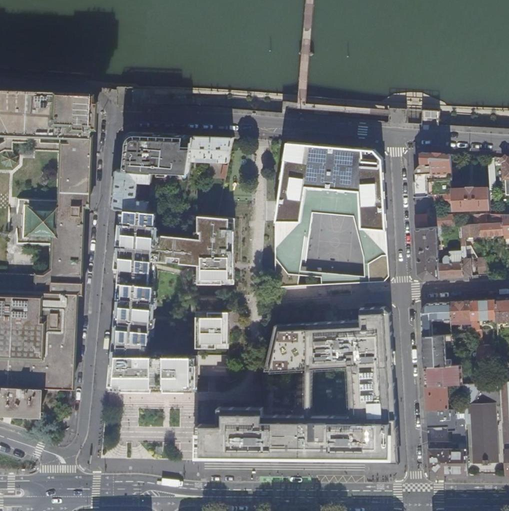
[(0,102),(78,106),(79,98),(0,95),(0,102)]
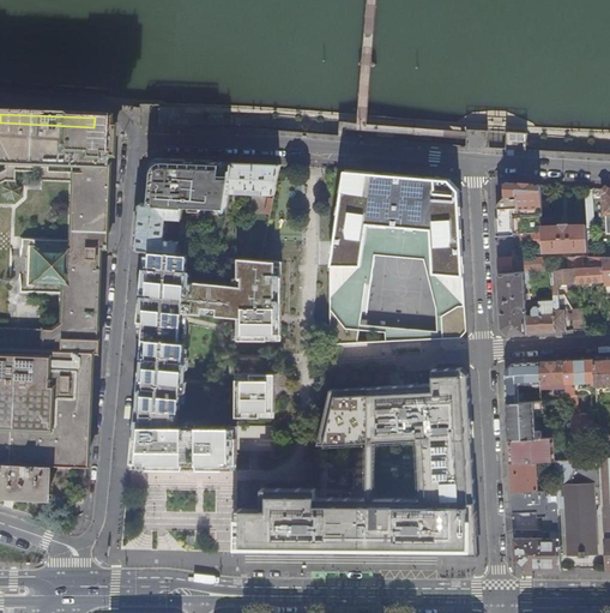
[(98,157),(100,127),(96,127),(94,127),(0,122),(0,156),(94,160),(94,157),(98,157)]
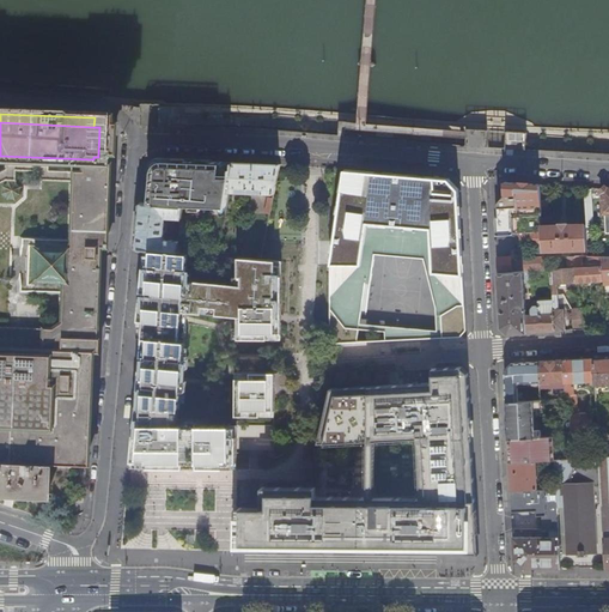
[(93,165),(93,159),(0,156),(0,465),(41,467),(79,468),(84,355),(90,355),(90,327),(93,250),(99,250),(102,167),(93,165)]
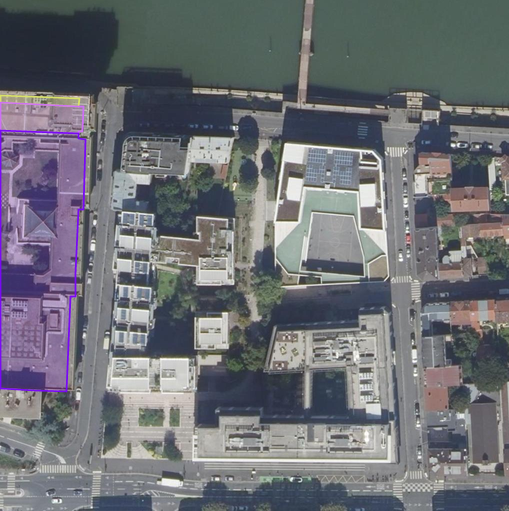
[(312,141),(312,132),(292,132),(292,140),(312,141)]
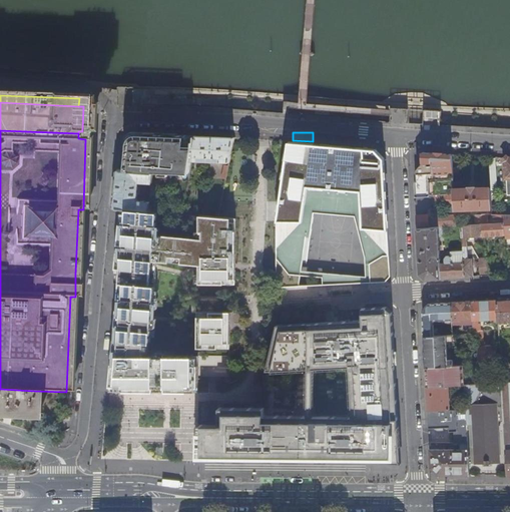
[(151,172),(156,135),(139,135),(130,134),(130,137),(128,137),(127,139),(126,140),(125,140),(122,171),(150,174),(151,172)]
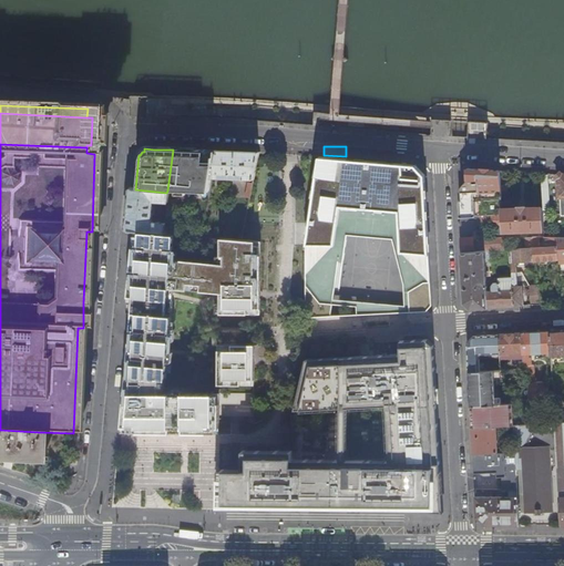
[(209,179),(214,151),(173,150),(167,191),(207,192),(209,179)]
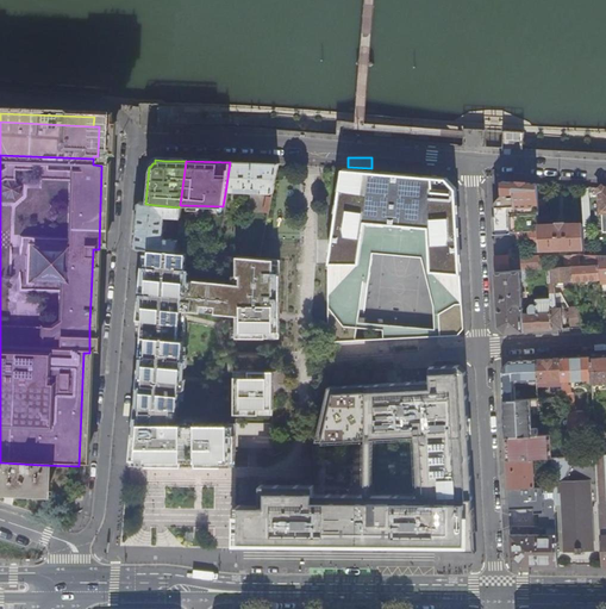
[(268,196),(274,172),(275,165),(255,163),(230,162),(225,193),(237,193),(237,192),(257,193),(257,194),(268,196)]
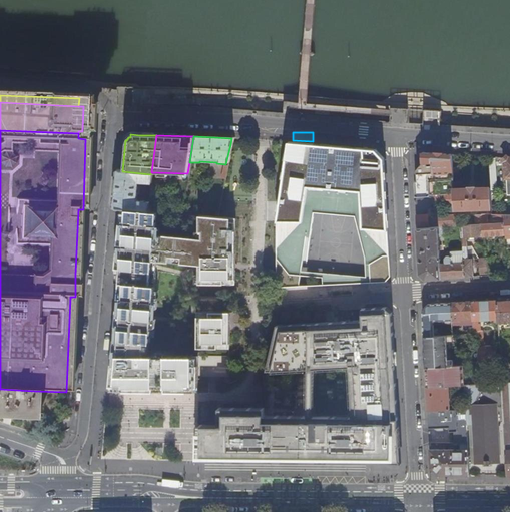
[(388,278),(382,159),(373,150),(286,143),(274,222),(274,288),(383,283),(388,278)]
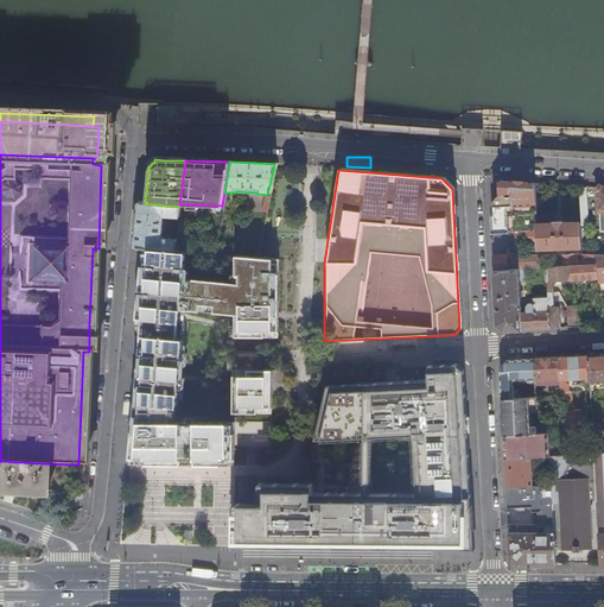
[(535,232),(534,226),(533,184),(515,183),(496,182),(497,195),(490,202),(491,216),(489,216),(490,234),(506,233),(504,216),(515,215),(516,233),(535,232)]
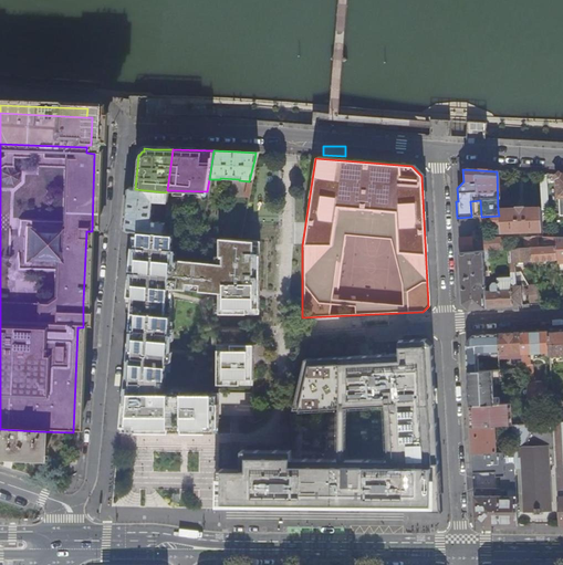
[(548,212),(545,175),(537,174),(539,209),(539,212),(548,212)]
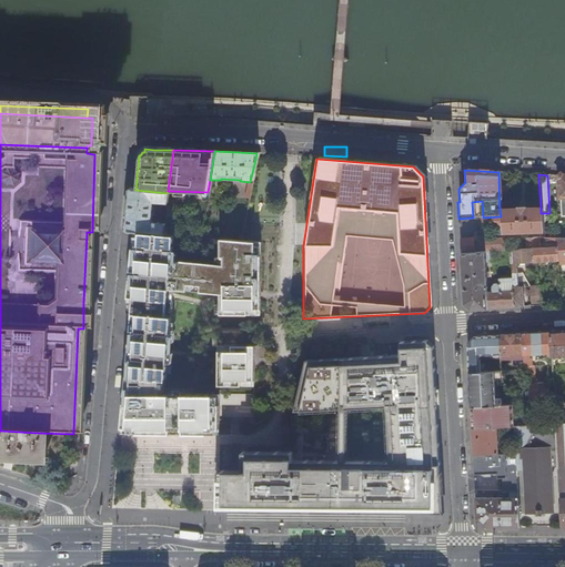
[(165,203),(167,193),(135,190),(127,190),(124,213),(123,231),(131,232),(161,234),(162,224),(149,223),(149,216),(151,216),(152,209),(150,209),(150,202),(165,203)]
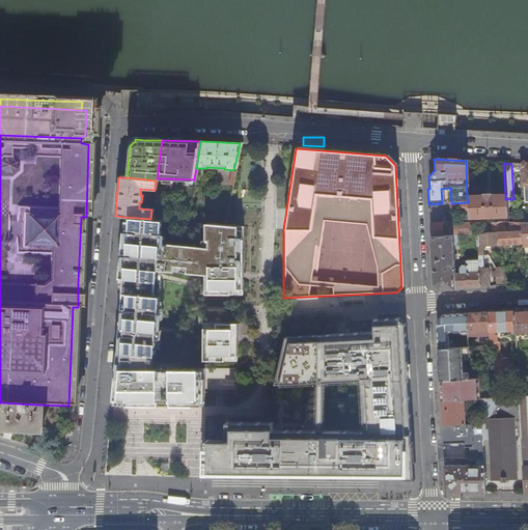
[(505,199),(505,196),(467,197),(468,202),(468,203),(468,212),(469,215),(469,218),(490,217),(490,220),(493,220),(493,217),(506,216),(505,199)]
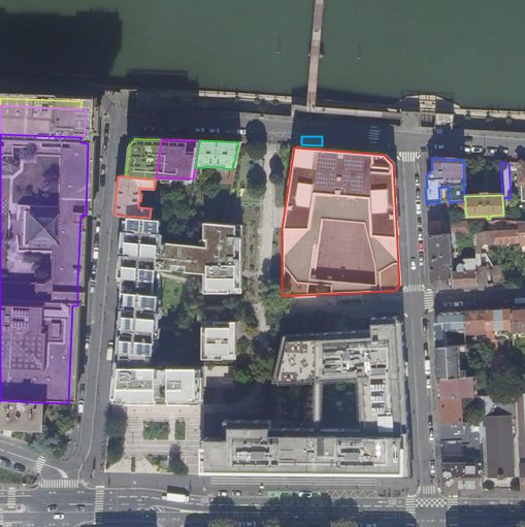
[(466,217),(466,213),(461,215),(462,222),(438,223),(437,211),(445,211),(465,210),(465,202),(444,203),(444,202),(439,202),(426,203),(426,215),(427,231),(428,236),(456,234),(466,233),(466,217)]
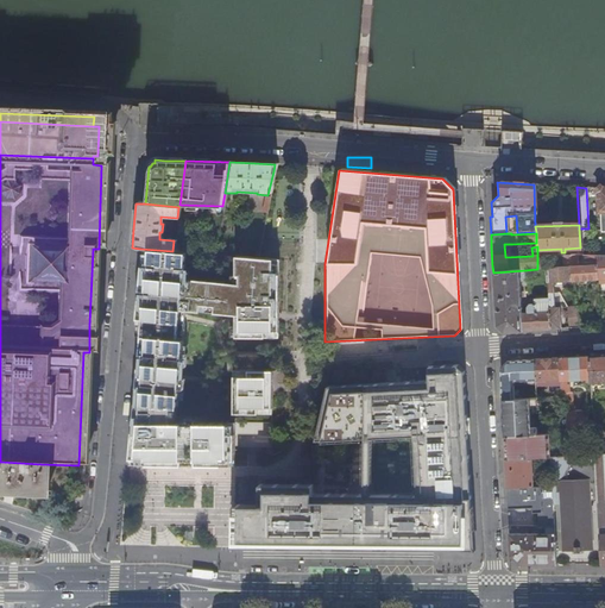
[(276,339),(277,261),(172,251),(140,249),(133,338),(138,338),(127,465),(232,467),(233,425),(170,424),(170,400),(178,311),(233,312),(233,338),(276,339)]
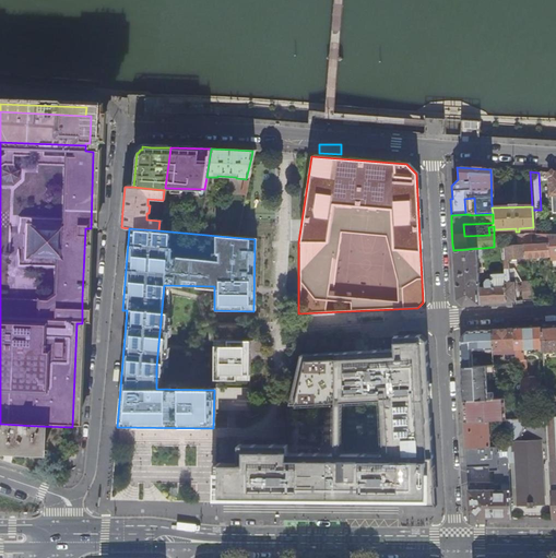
[(505,247),(522,246),(522,235),(516,236),(516,242),(505,244),(505,247)]
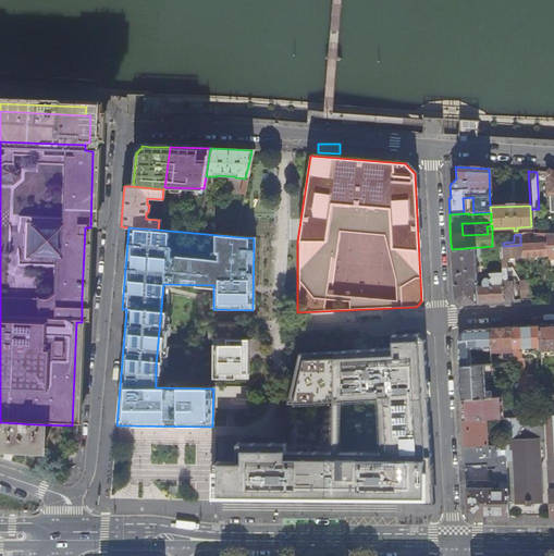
[(520,245),(521,257),(545,256),(544,234),(531,234),(532,244),(527,244),(527,234),(520,234),(520,245)]
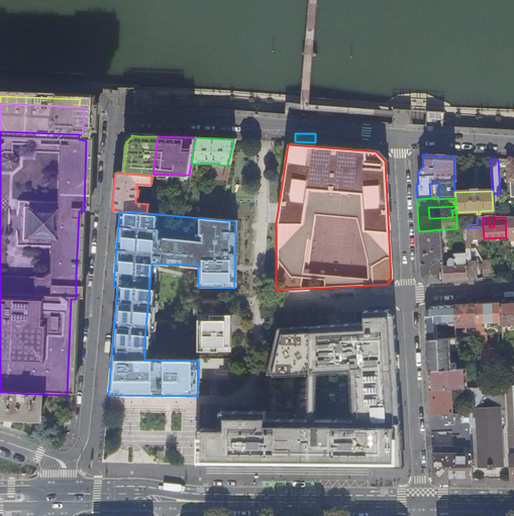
[(513,217),(505,217),(506,237),(506,240),(513,239),(513,217)]
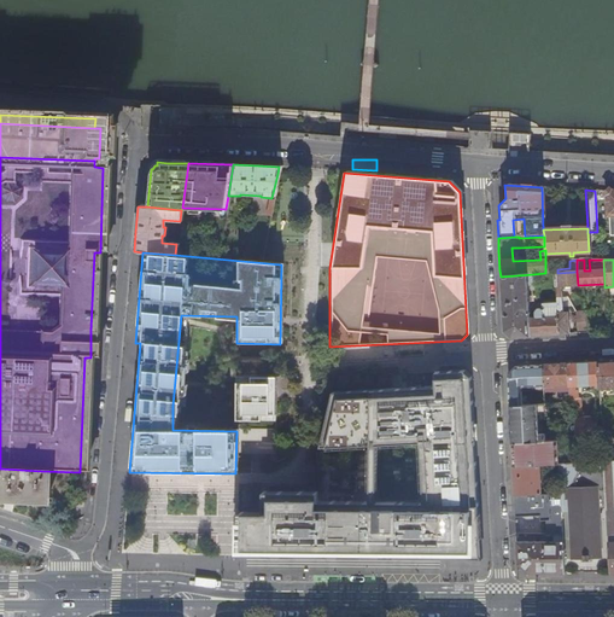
[(557,273),(553,273),(554,298),(560,298),(559,287),(578,285),(577,272),(557,273)]
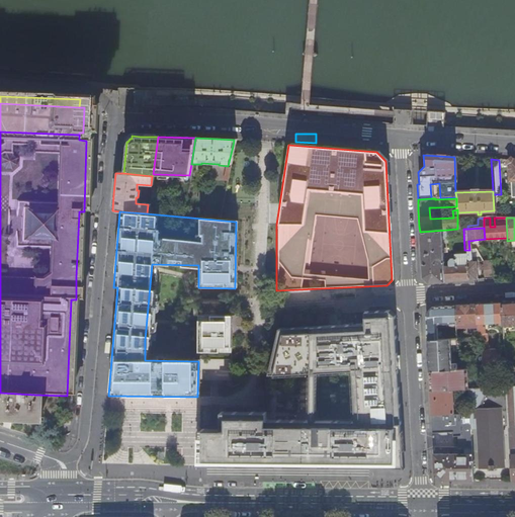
[(447,230),(420,232),(421,257),(422,277),(427,283),(442,282),(442,267),(441,241),(448,240),(447,230)]
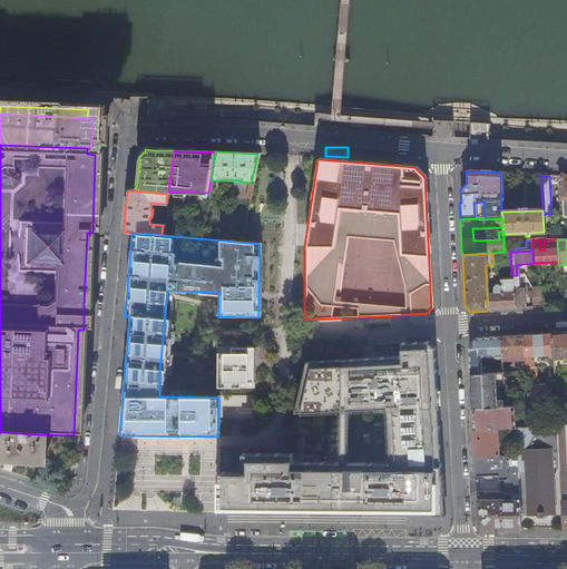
[(511,281),(514,308),(524,308),(524,307),(522,288),(517,288),(517,275),(511,275),(511,281)]
